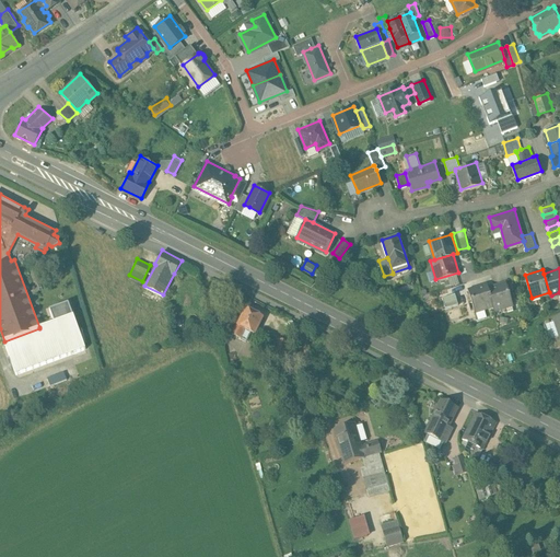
[(506,281),(488,287),(493,304),(494,309),(513,303),(506,281)]
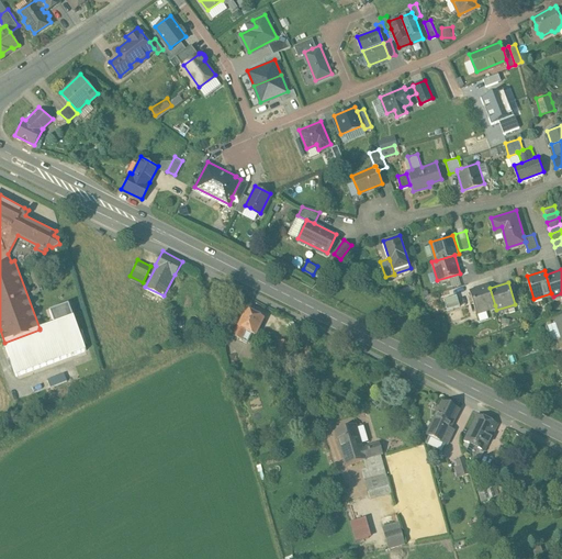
[(489,283),(470,289),(478,311),(495,305),(490,288),(489,283)]
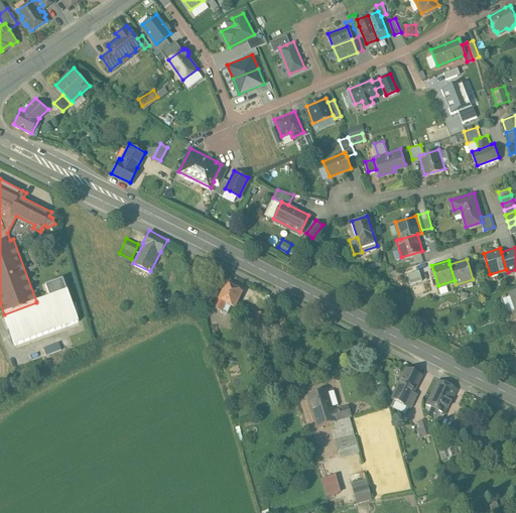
[(62,277),(45,283),(50,296),(36,301),(36,302),(4,314),(14,343),(79,319),(62,277)]
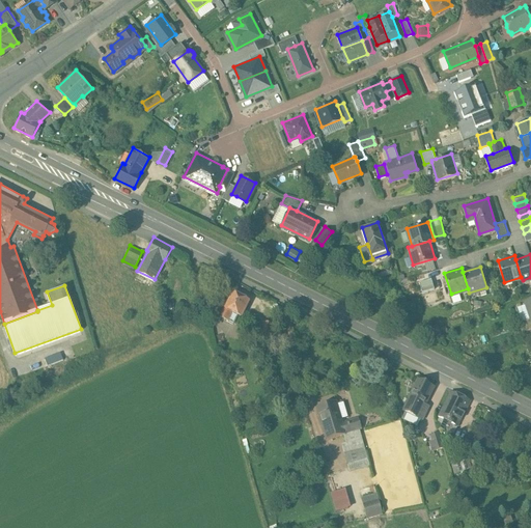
[(242,295),(233,290),(221,314),(228,318),(232,310),(242,314),(249,299),(247,298),(248,296),(243,294),(242,295)]
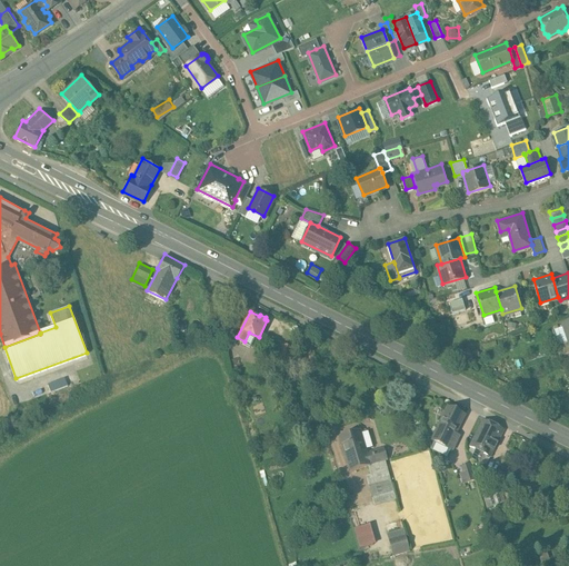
[(568,339),(556,344),(559,355),(568,351),(568,339)]
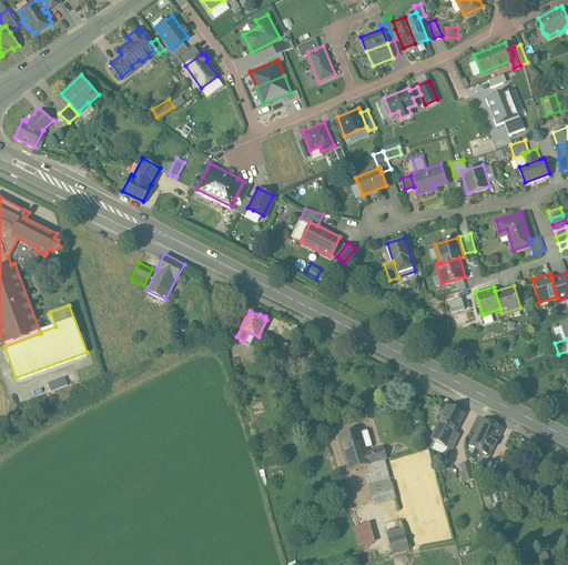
[(293,345),(281,343),(277,361),(291,363),(293,345)]
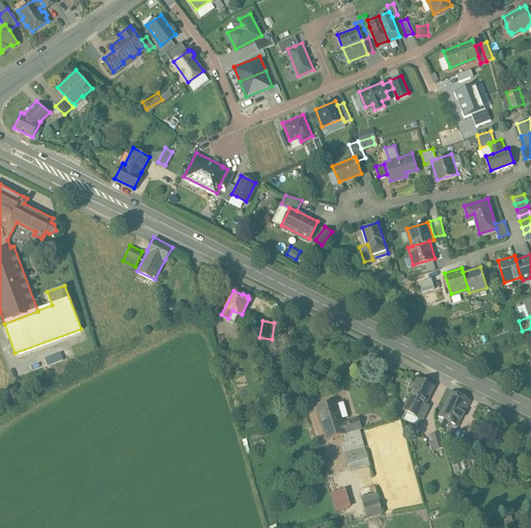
[(60,350),(45,356),(47,364),(62,357),(60,350)]
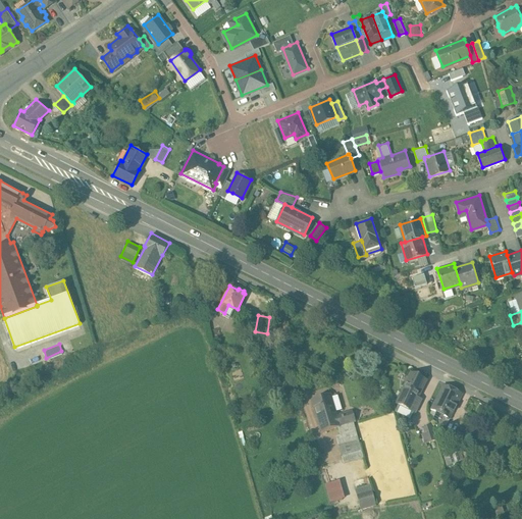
[(19,360),(10,363),(12,369),(21,366),(19,360)]
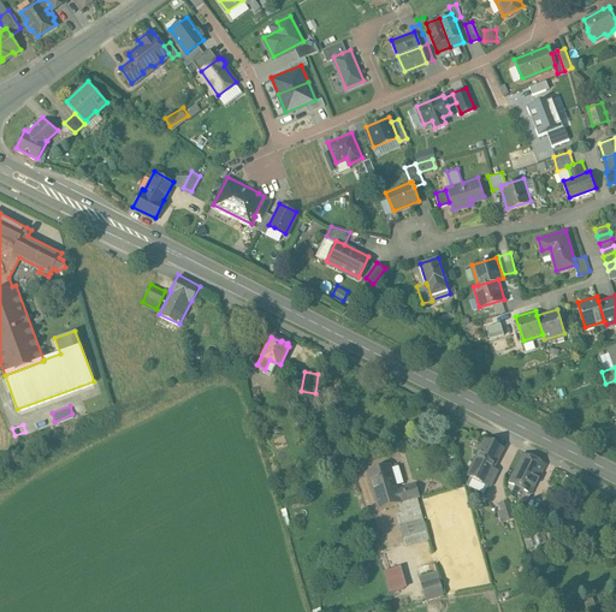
[(503,446),(485,438),(467,473),(490,485),(497,469),(496,469),(496,470),(492,468),(503,446)]
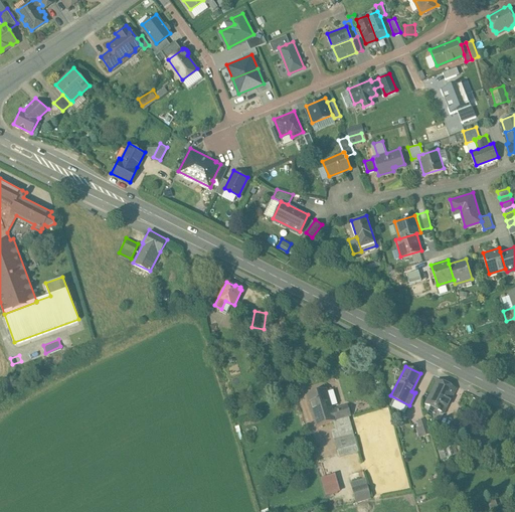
[(456,386),(438,376),(425,401),(426,402),(435,406),(444,410),(456,386)]
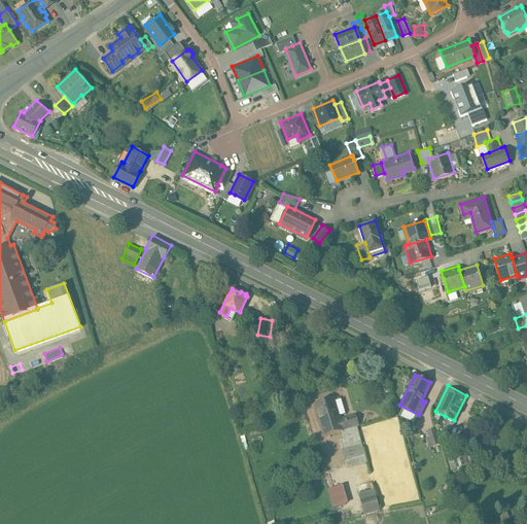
[(334,395),(314,402),(324,434),(343,428),(340,417),(340,416),(334,395)]
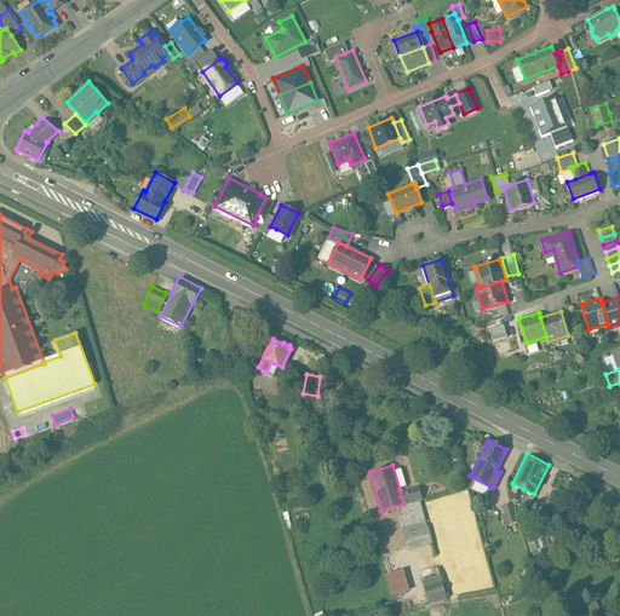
[(418,484),(406,488),(409,501),(415,500),(423,498),(418,484)]
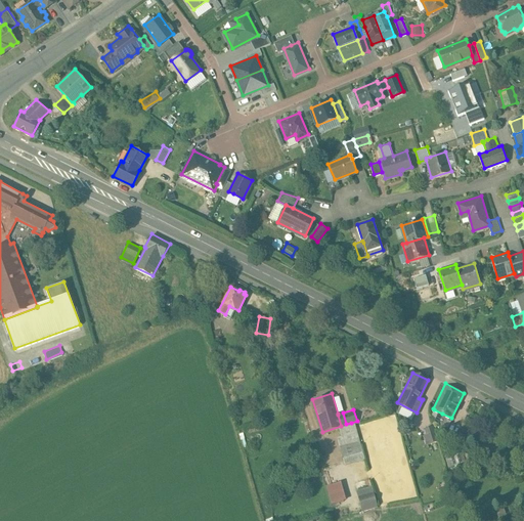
[(442,414),(434,409),(432,415),(434,418),(435,424),(437,424),(442,414)]
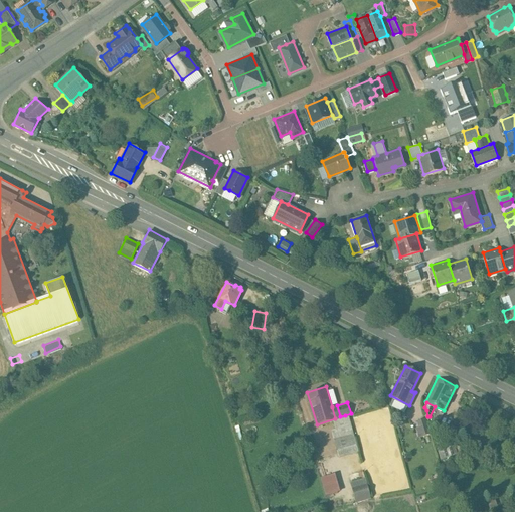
[(337,405),(332,407),(335,418),(340,416),(337,405)]
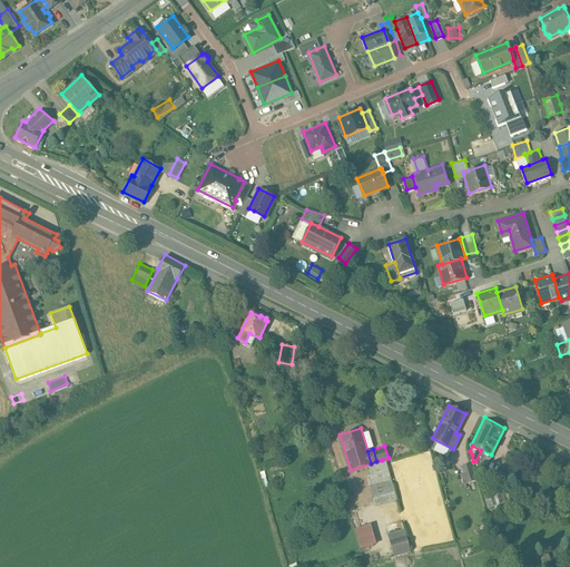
[(491,455),(481,450),(475,461),(480,463),(478,467),(483,469),(491,455)]
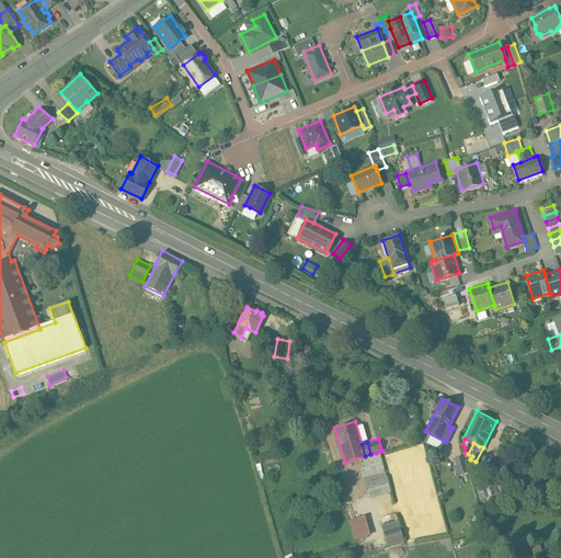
[(512,458),(500,452),(496,457),(508,464),(512,458)]
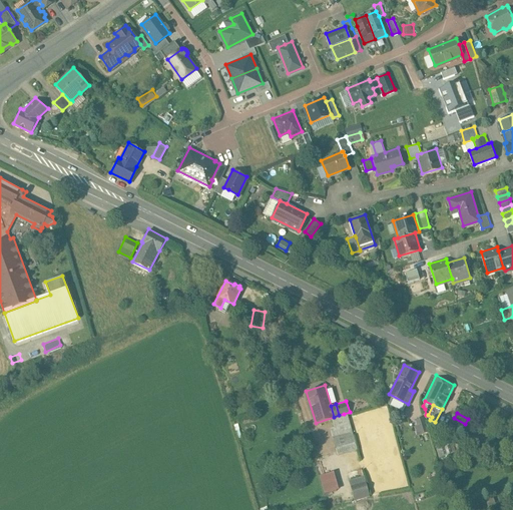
[(334,417),(337,426),(339,435),(349,432),(344,414),(334,417)]
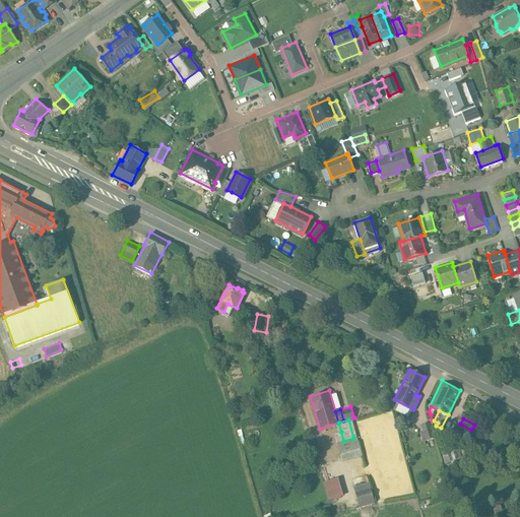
[(429,422),(421,425),(424,430),(420,431),(424,439),(434,436),(429,422)]
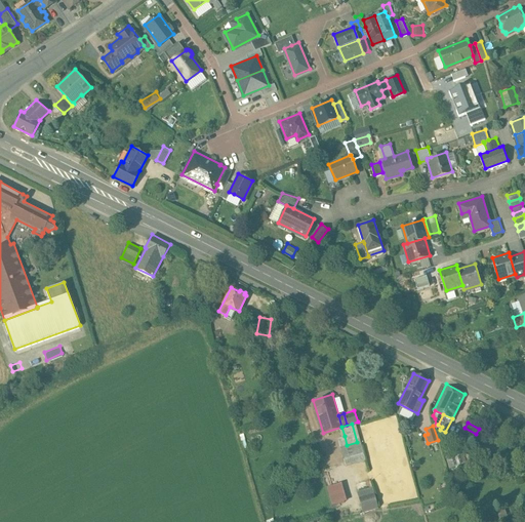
[(345,436),(338,438),(340,446),(347,445),(345,436)]
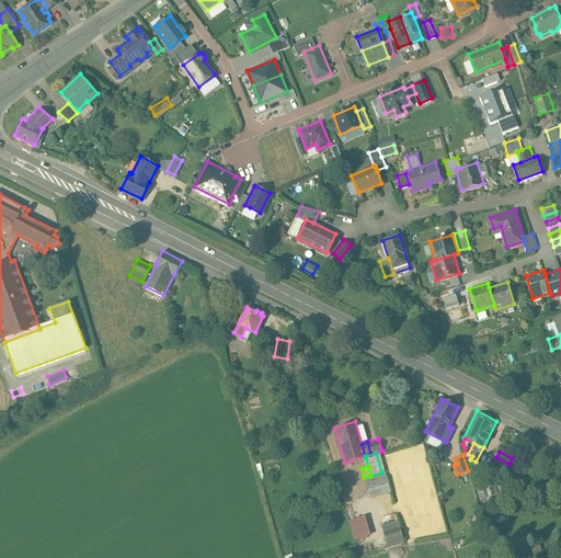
[(370,476),(364,477),(367,489),(377,486),(385,484),(381,473),(370,476)]
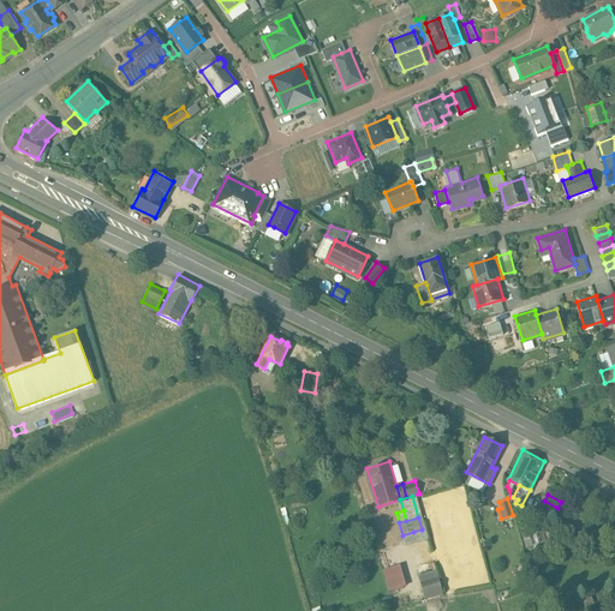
[(422,529),(413,532),(416,539),(428,535),(425,528),(422,529)]
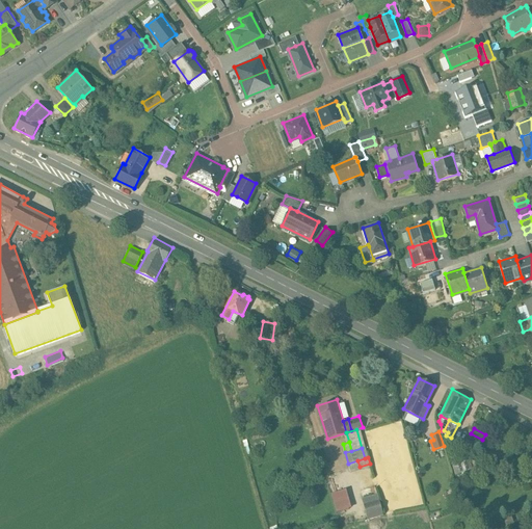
[(357,460),(348,464),(350,470),(360,467),(357,460)]
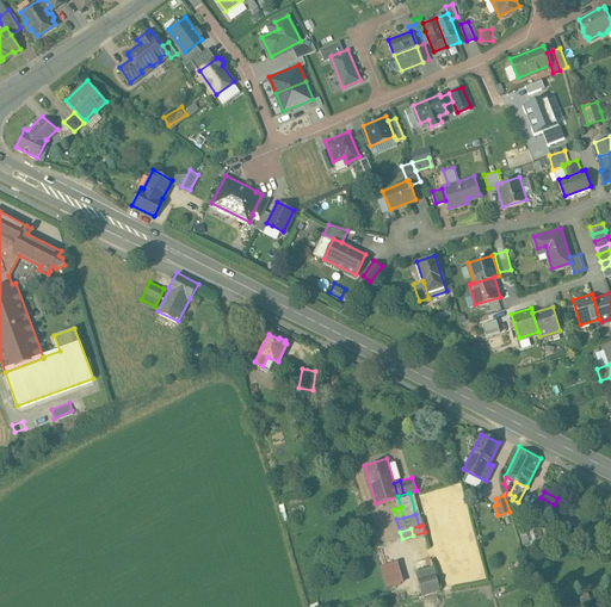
[(397,561),(381,565),(387,586),(403,581),(397,561)]
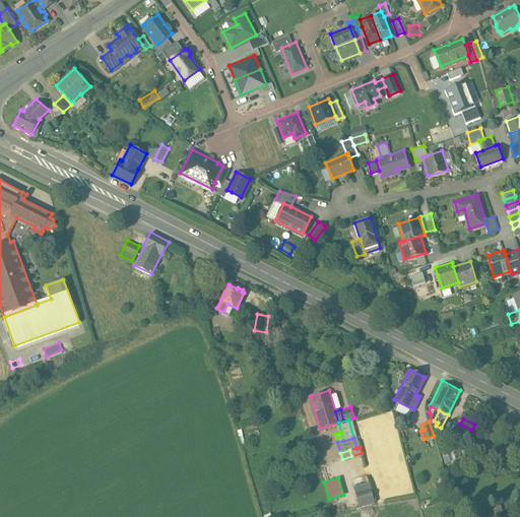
[(369,481),(353,486),(359,505),(374,500),(369,481)]
